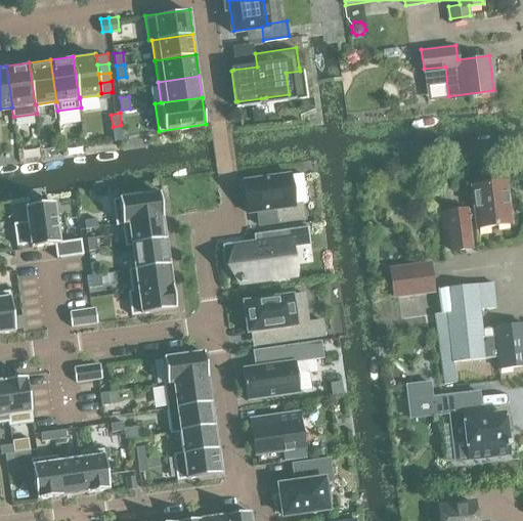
[(121,125),(113,127),(115,139),(123,137),(121,125)]
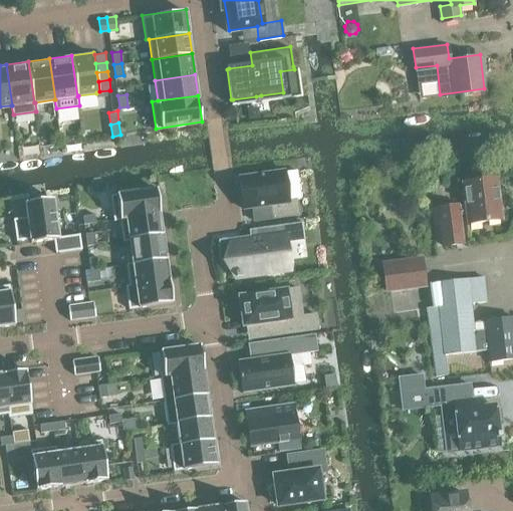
[(270,203),(272,217),(299,213),(297,198),(289,199),(285,169),(239,175),(244,207),(250,206),(270,203)]
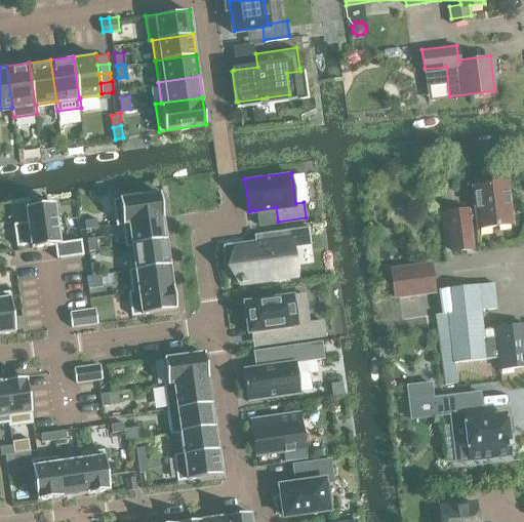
[(473,185),(476,207),(472,207),(473,217),(478,216),(479,227),(512,222),(505,179),(473,185)]
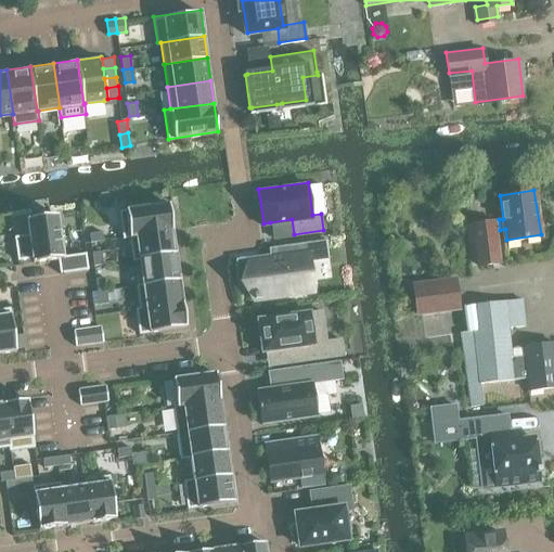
[(124,236),(130,236),(129,234),(174,229),(169,202),(119,208),(124,236)]
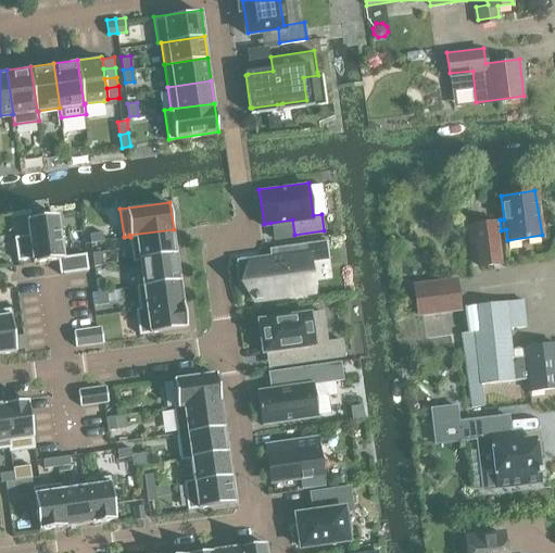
[(30,231),(15,234),(19,258),(34,255),(34,259),(59,255),(64,254),(59,212),(28,216),(30,231)]
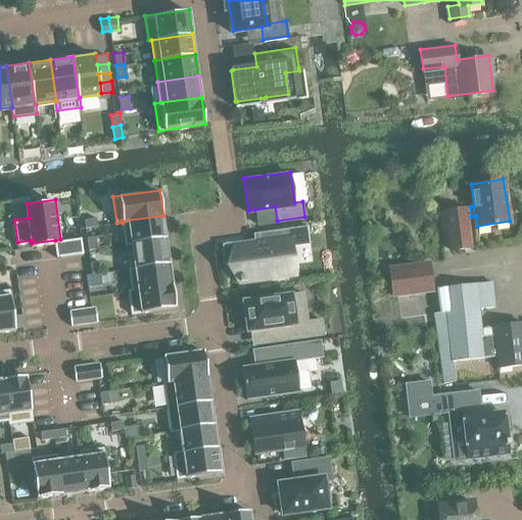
[(447,228),(449,248),(470,246),(468,224),(467,217),(471,217),(470,206),(468,206),(466,207),(439,210),(441,228),(447,228)]
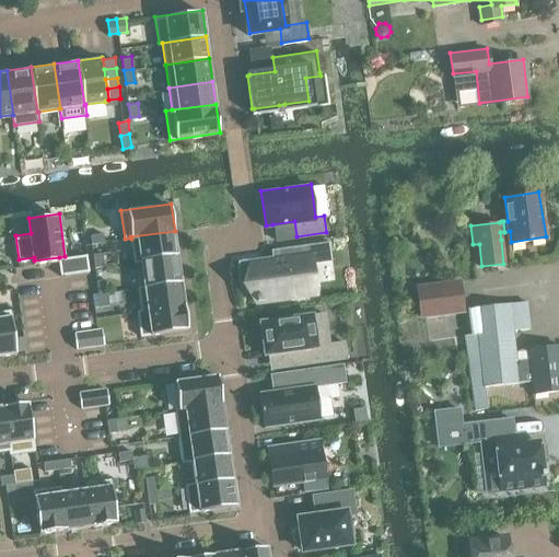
[(141,259),(178,254),(175,231),(130,236),(131,239),(135,262),(141,260),(141,259)]
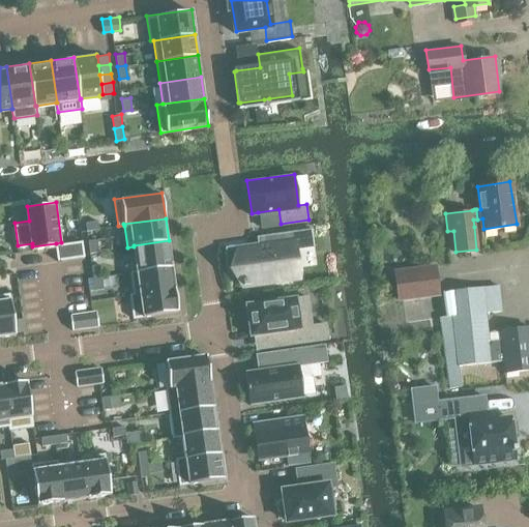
[(86,221),(87,229),(99,228),(98,220),(86,221)]
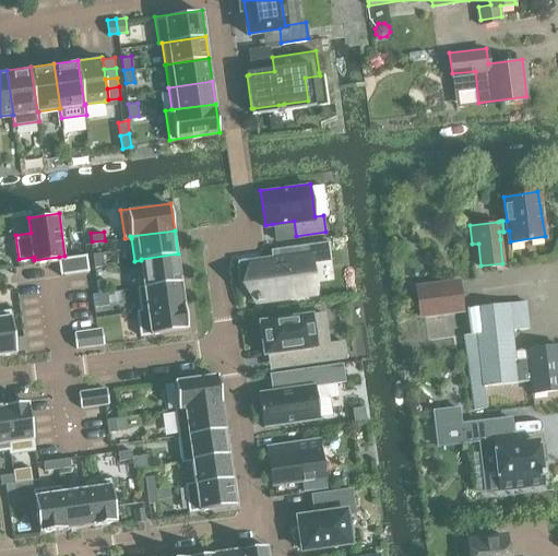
[(261,256),(250,257),(253,281),(257,300),(296,295),(294,283),(313,280),(310,262),(331,259),(328,239),(272,247),(273,253),(261,256)]
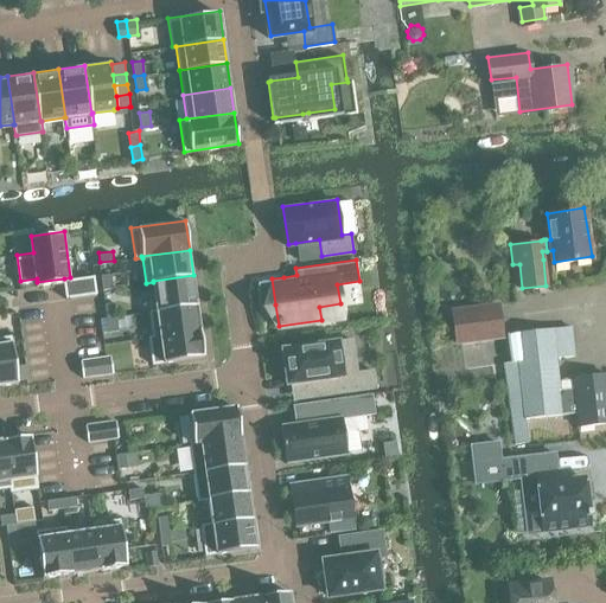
[(103,288),(113,287),(110,273),(101,274),(103,288)]
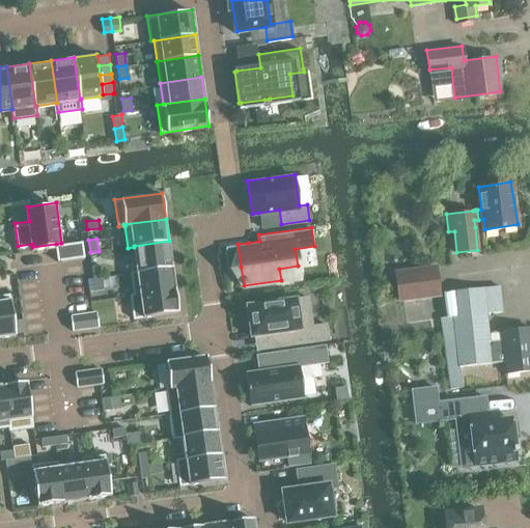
[(61,243),(56,244),(58,259),(85,255),(83,240),(61,243)]
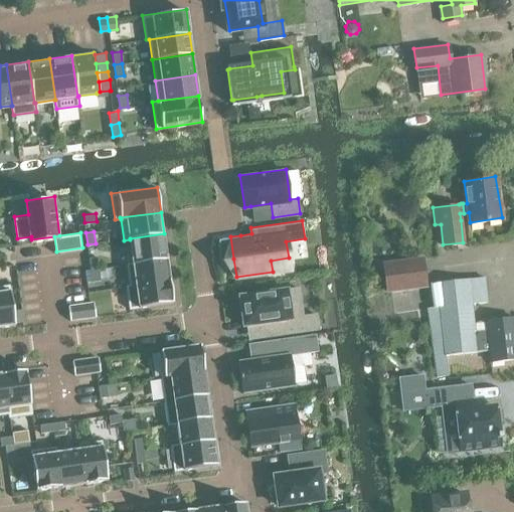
[(164,233),(130,238),(130,239),(133,261),(133,263),(167,258),(164,233)]
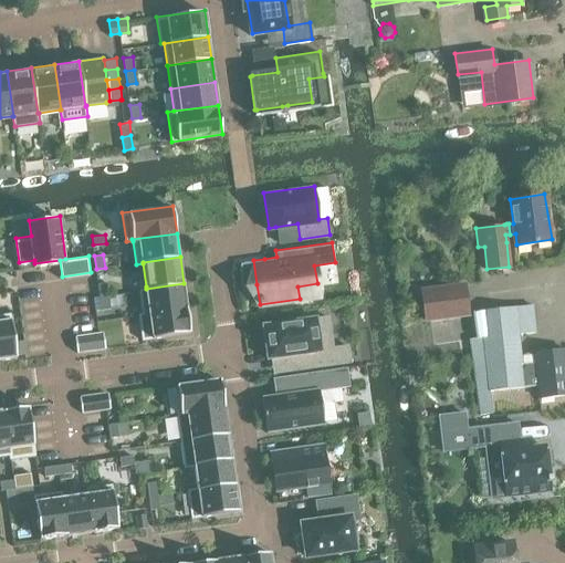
[(108,293),(107,280),(97,282),(100,295),(108,293)]
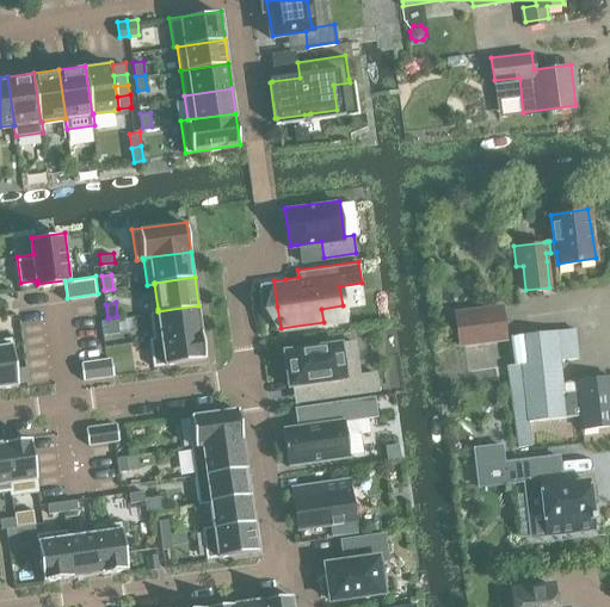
[(460,342),(506,336),(501,304),(456,311),(460,342)]
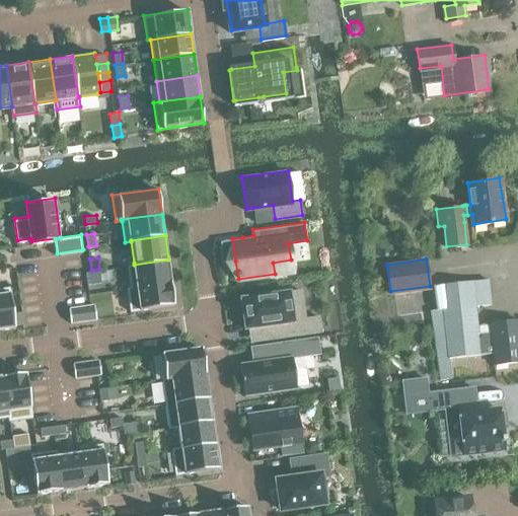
[(131,287),(171,281),(168,260),(134,265),(134,263),(128,264),(131,286),(131,287)]
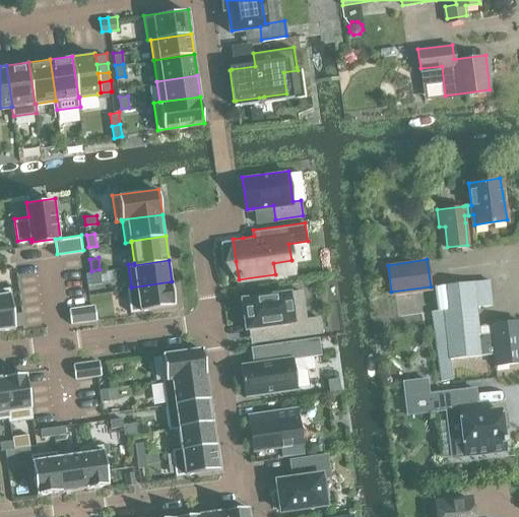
[(100,269),(91,271),(93,283),(102,281),(100,269)]
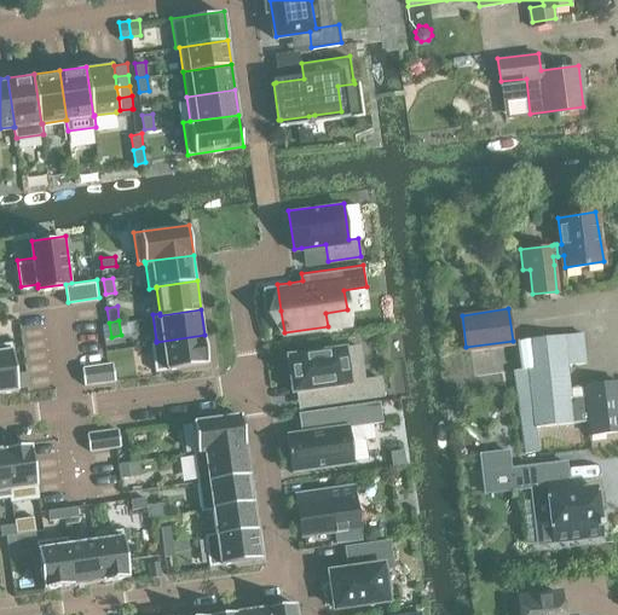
[(567,364),(587,361),(583,331),(523,338),(517,340),(521,366),(514,367),(526,451),(538,448),(535,425),(590,418),(591,434),(617,429),(617,378),(584,383),(587,396),(572,399),(570,386),(567,364)]
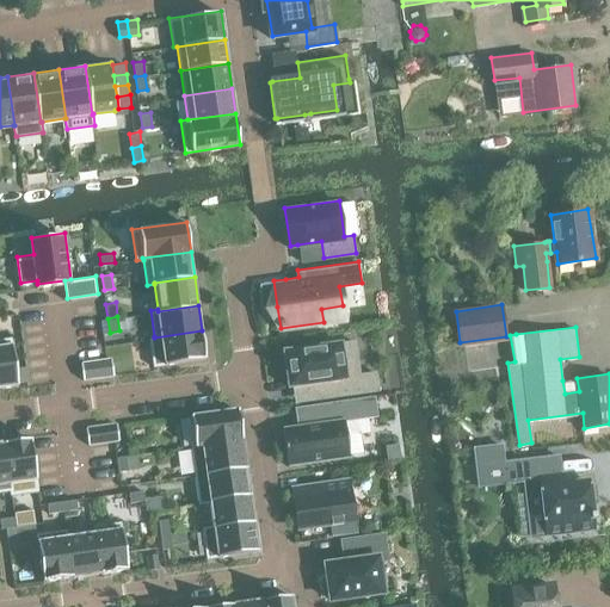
[(154,336),(149,336),(153,365),(205,357),(202,330),(154,338),(154,336)]
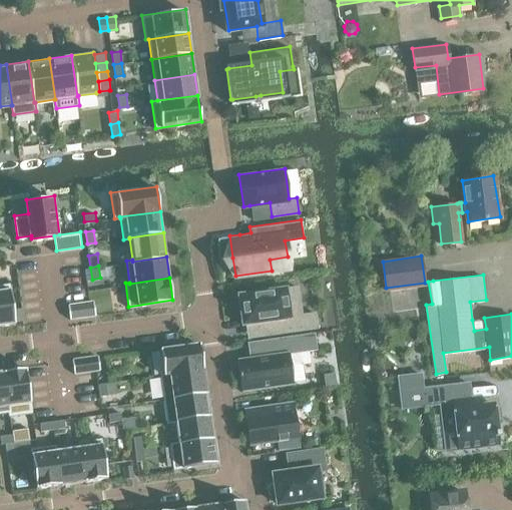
[(10,283),(0,284),(0,324),(15,323),(15,321),(14,310),(10,283)]
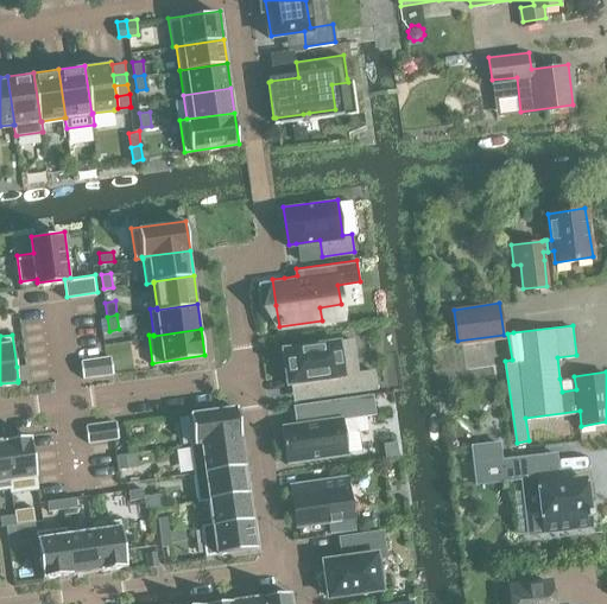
[(288,385),(298,383),(324,380),(327,394),(377,387),(374,369),(358,372),(353,337),(282,348),(288,385)]
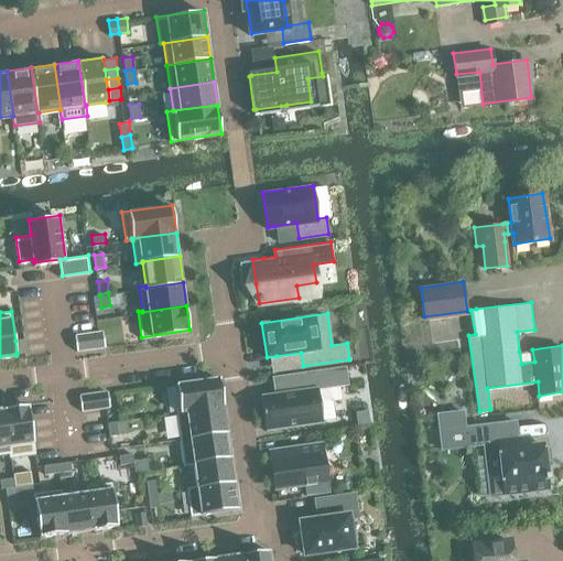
[(77,349),(106,346),(104,330),(75,334),(77,349)]
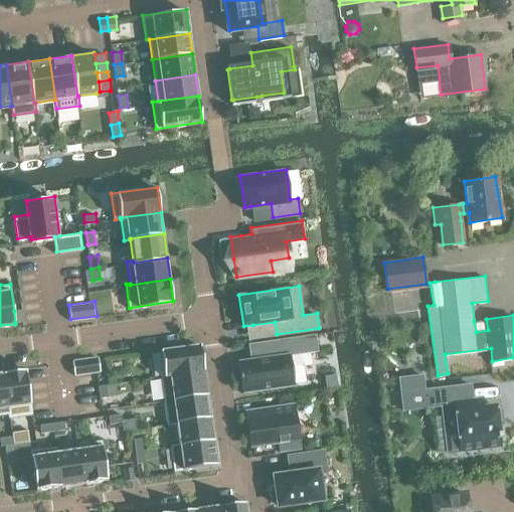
[(15,322),(24,321),(22,310),(14,311),(15,322)]
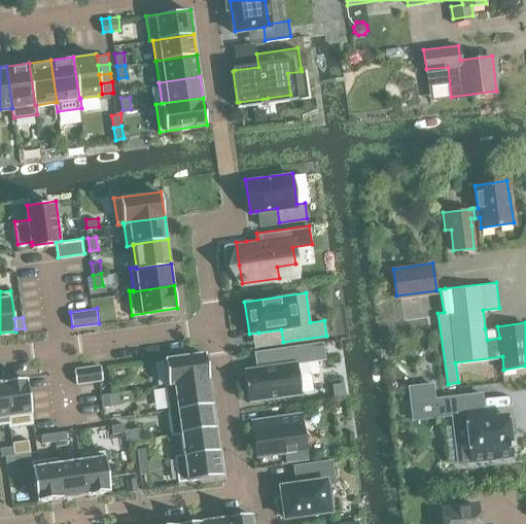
[(323,340),(260,349),(263,365),(244,368),(249,400),(302,393),(297,362),(326,358),(323,340)]
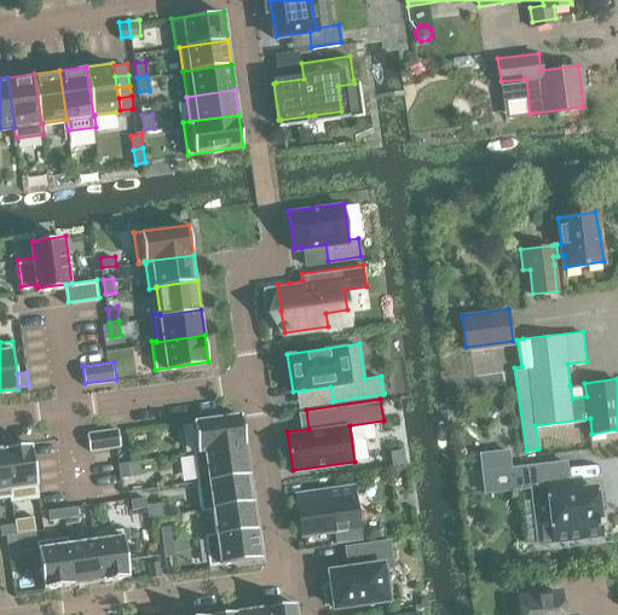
[(194,419),(197,448),(246,441),(242,412),(194,419)]
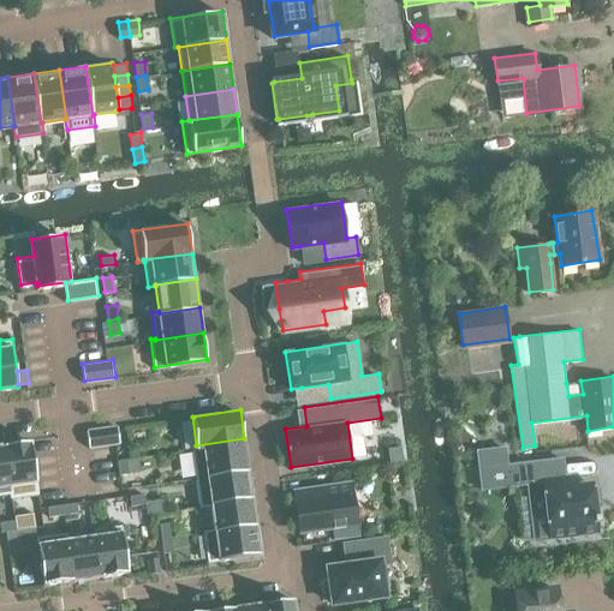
[(90,445),(115,442),(119,442),(117,424),(88,429),(90,445)]
